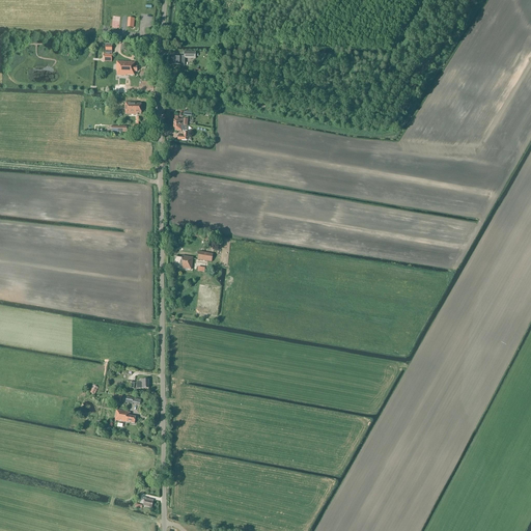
[(195,59),(196,52),(184,52),(184,57),(180,56),(172,56),(172,64),(180,64),(180,60),(184,60),(184,59),(195,59)]
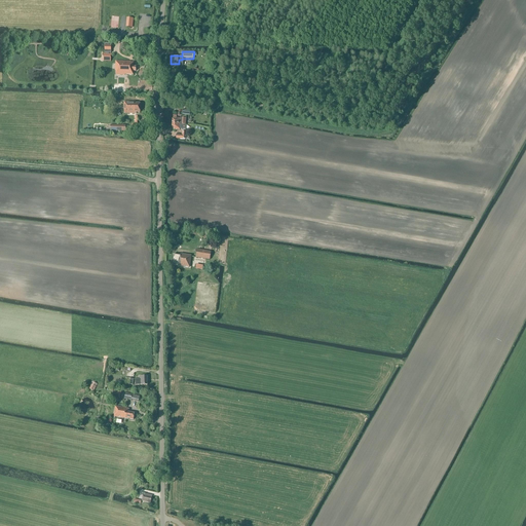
[(136,71),(136,67),(134,67),(134,63),(130,63),(130,62),(116,62),(115,71),(116,71),(116,75),(126,76),(126,75),(134,75),(134,71),(136,71)]
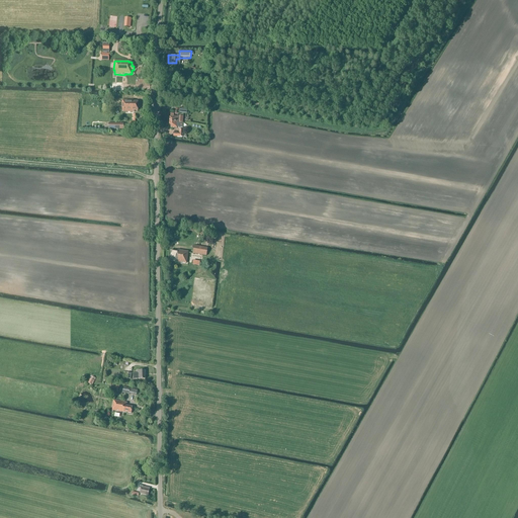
[(121,91),(122,83),(112,83),(111,90),(121,91)]
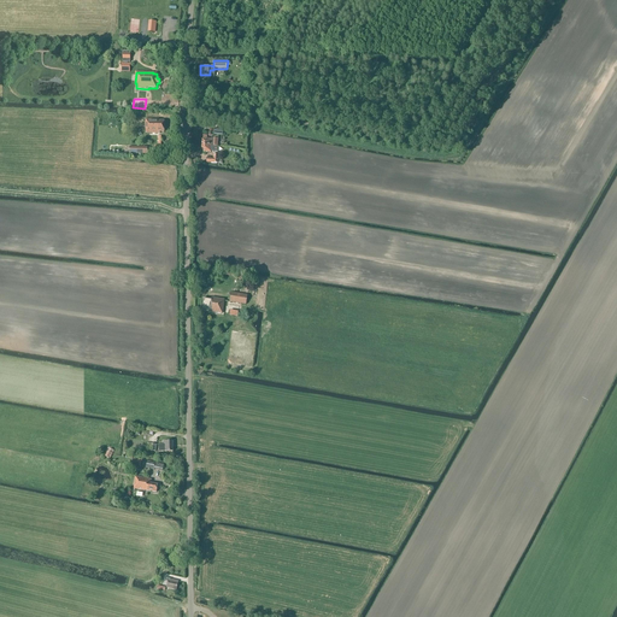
[(164,133),(164,121),(159,121),(159,119),(146,119),(146,129),(146,134),(158,134),(158,133),(164,133)]
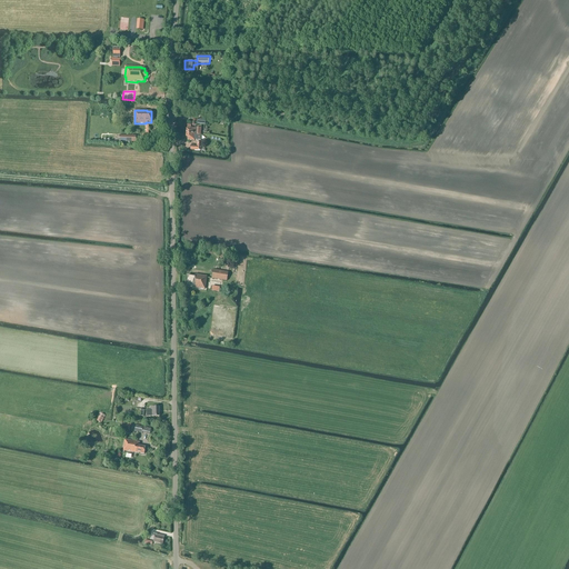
[(193,135),(201,136),(201,128),(197,128),(191,128),(191,126),(187,126),(187,129),(186,135),(193,135)]
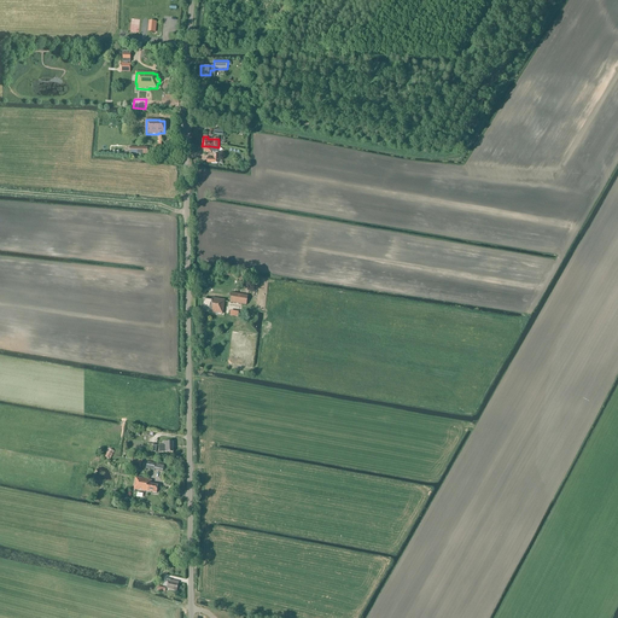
[(246,305),(248,296),(232,293),(231,303),(246,305)]
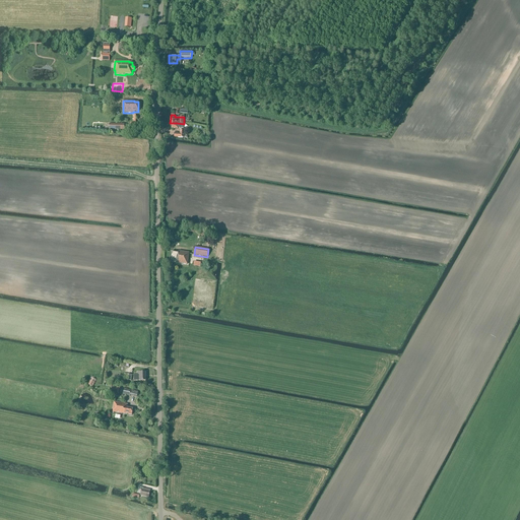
[(189,253),(188,253),(179,251),(178,253),(172,252),(171,260),(177,261),(177,263),(187,265),(189,253)]
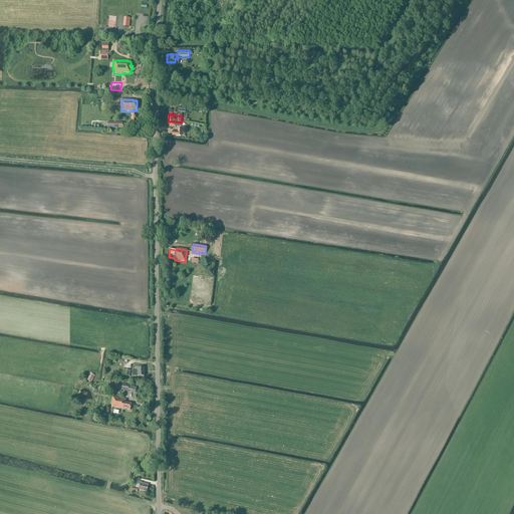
[(133,376),(145,376),(144,368),(137,368),(137,370),(133,370),(133,376)]
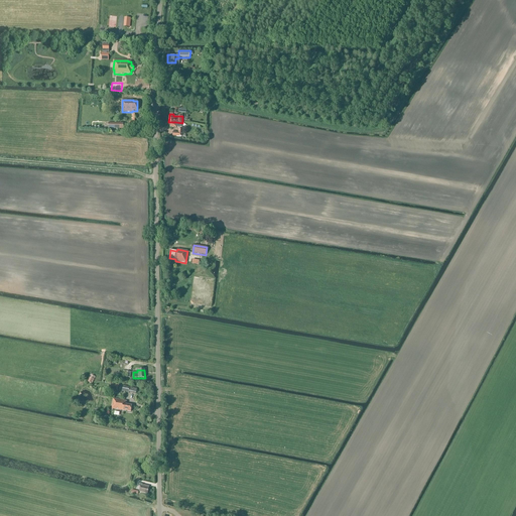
[(92,384),(96,377),(91,375),(88,382),(92,384)]
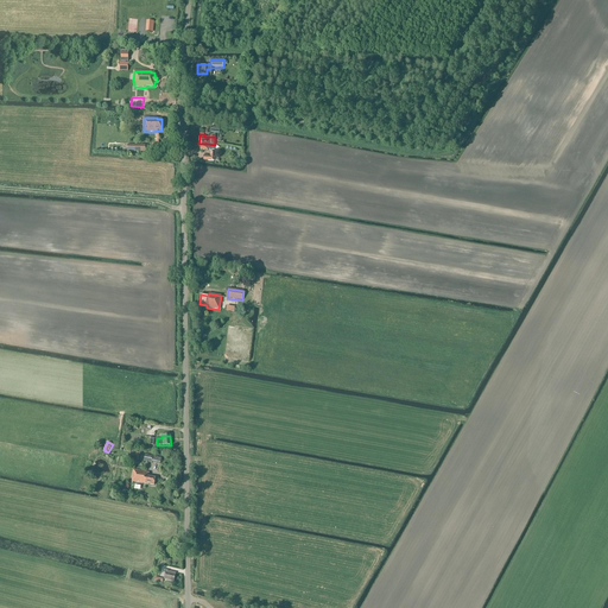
[(160,464),(162,458),(153,456),(143,454),(141,461),(151,463),(152,462),(160,464)]
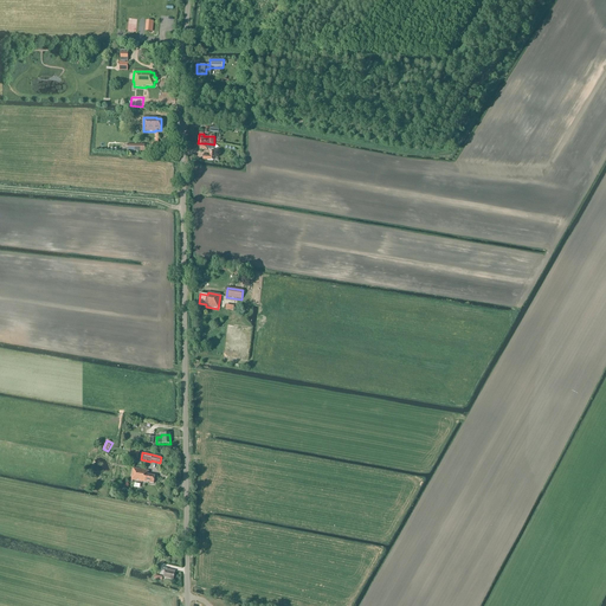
[(154,484),(155,476),(148,475),(149,471),(133,469),(131,481),(142,482),(154,484)]
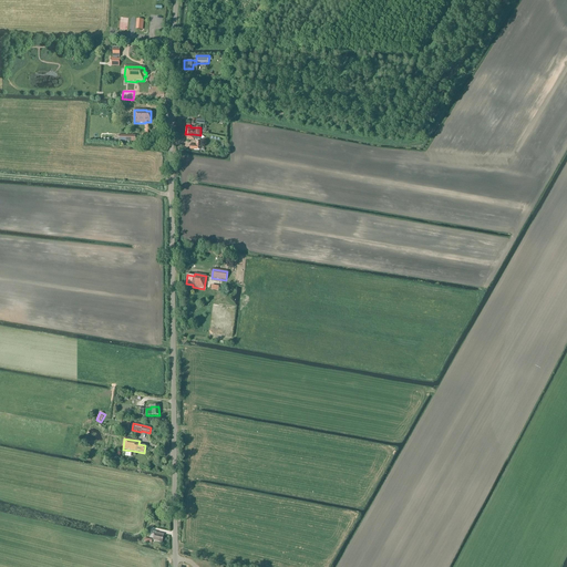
[(162,542),(163,536),(164,534),(153,532),(152,535),(154,535),(154,540),(162,542)]
